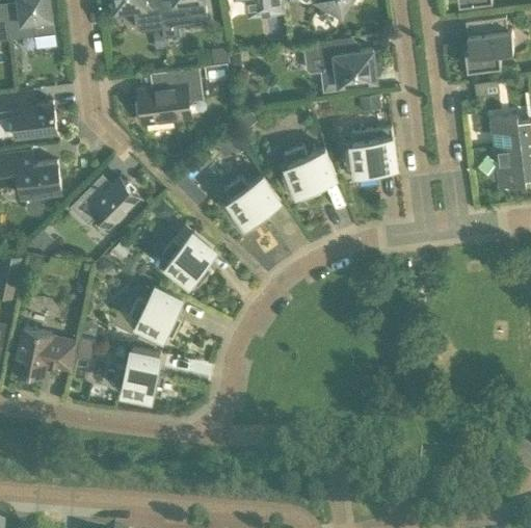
[(4,11),(8,42),(53,35),(49,0),(17,0),(19,9),(4,11)]
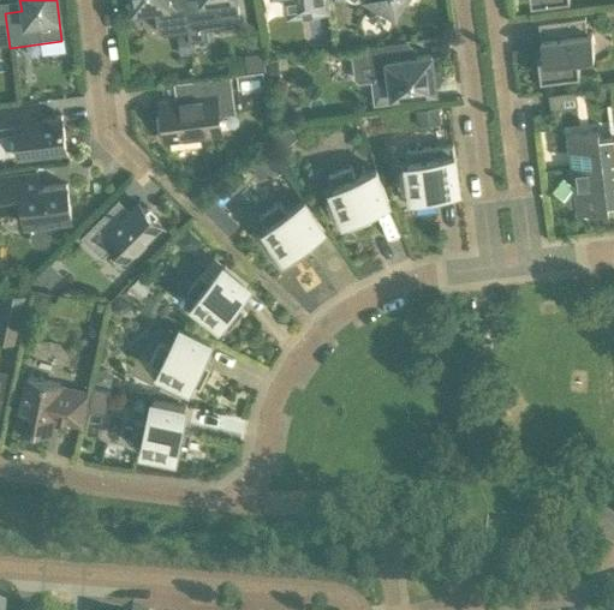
[(186,25),(182,0),(130,0),(132,15),(154,11),(158,34),(162,39),(188,35),(186,25)]
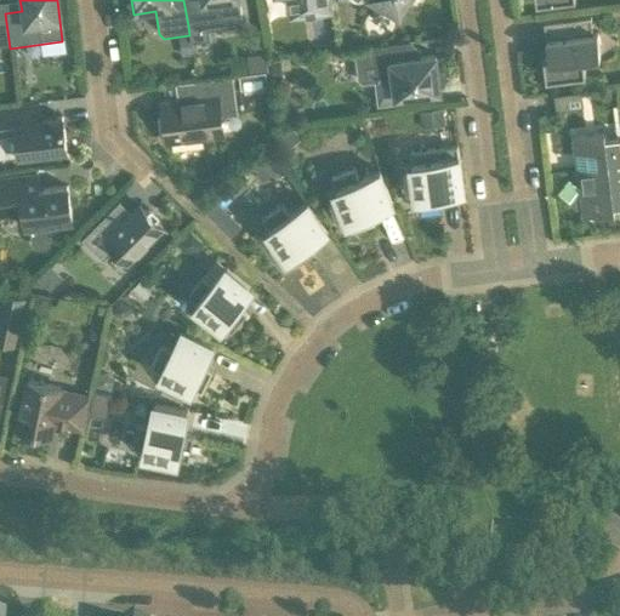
[(183,0),(188,26),(221,21),(219,4),(238,1),(237,0),(183,0)]
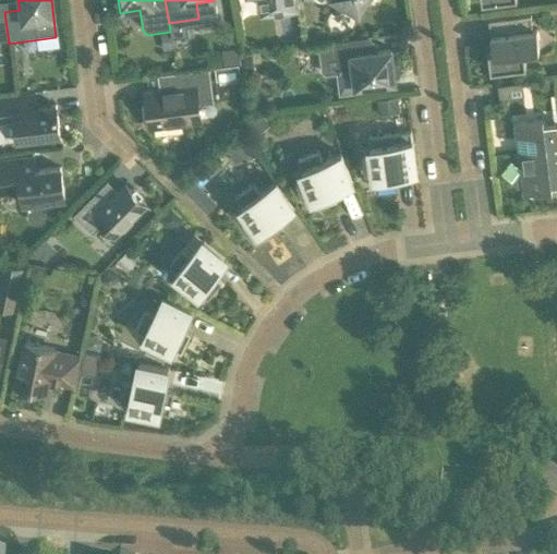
[(297,16),(295,7),(293,0),(255,0),(258,21),(297,16)]
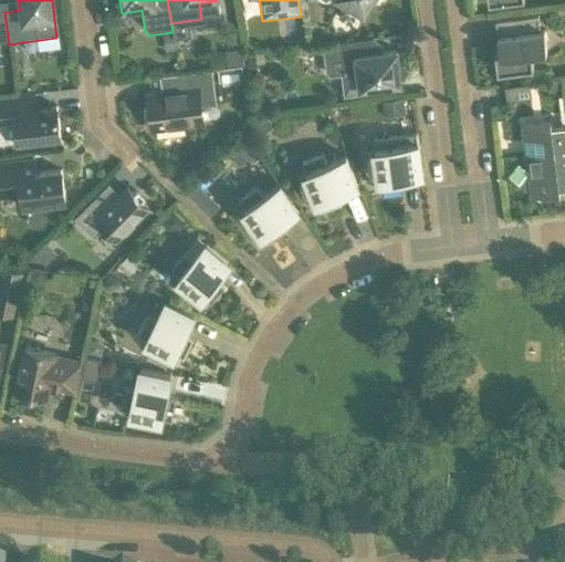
[(333,0),(363,18),(373,0),(333,0)]
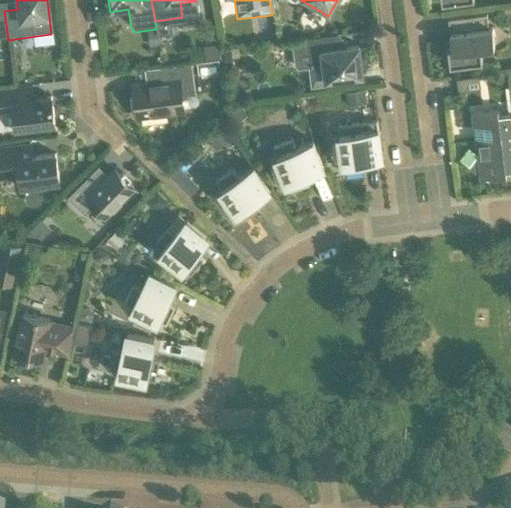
[(0,40),(8,40),(4,11),(0,11),(0,40)]
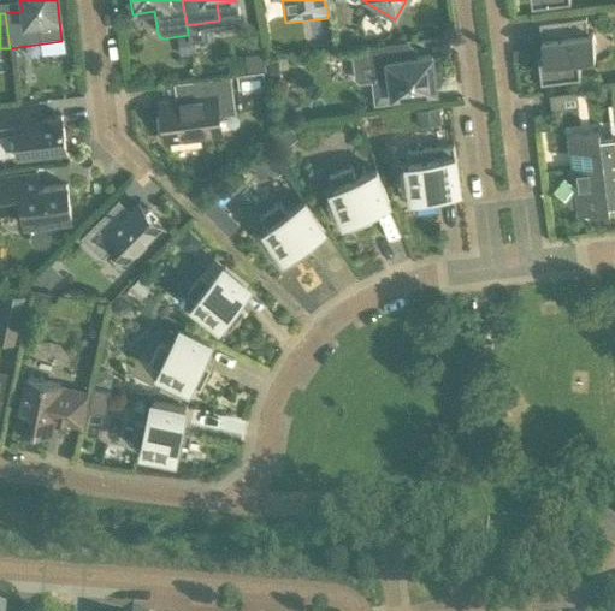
[(577,59),(595,57),(592,36),(587,37),(585,22),(538,27),(542,54),(537,55),(540,82),(579,77),(577,59)]
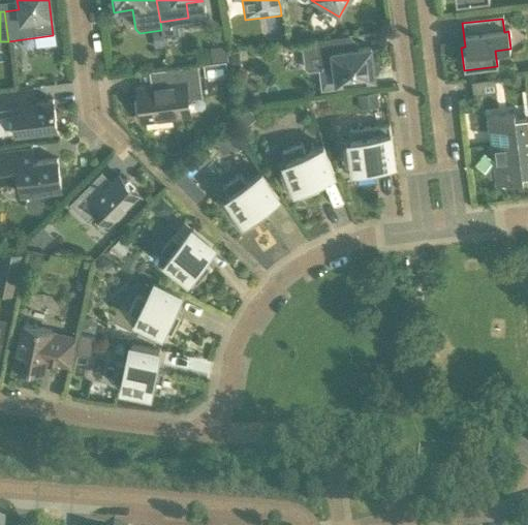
[(163,50),(161,33),(153,34),(155,51),(163,50)]
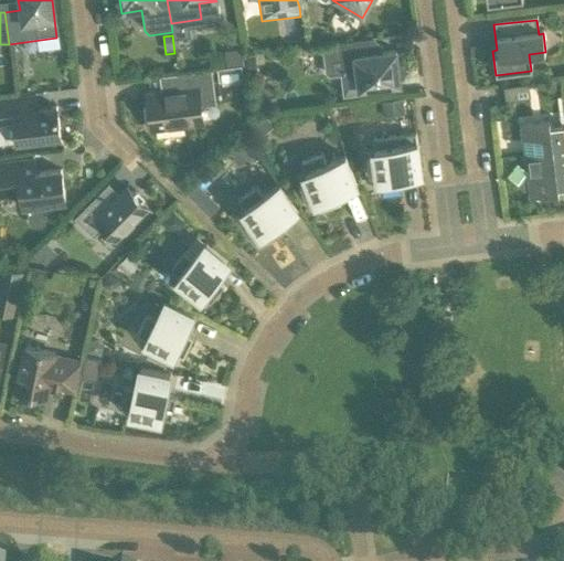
[(363,97),(362,92),(400,87),(398,83),(402,82),(404,77),(404,72),(404,67),(402,62),(398,59),(396,59),(395,54),(370,57),(368,43),(337,46),(340,74),(343,99),(363,97)]
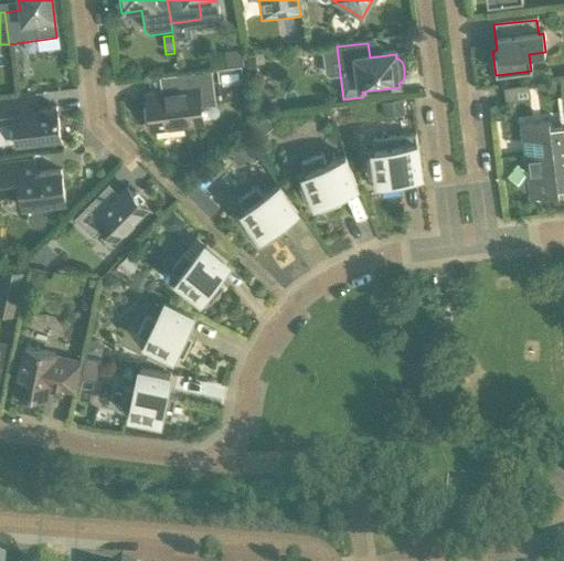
[(246,63),(247,75),(256,74),(255,62),(246,63)]
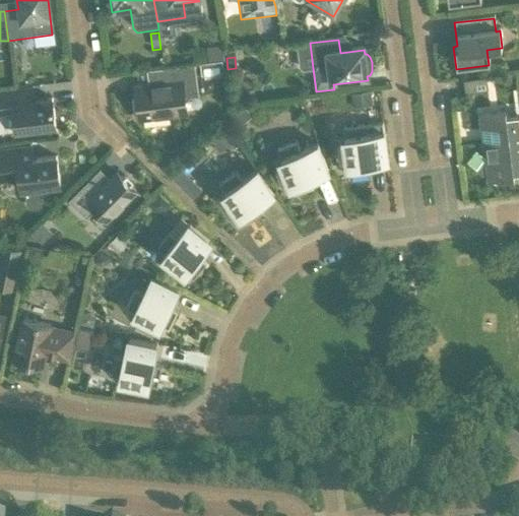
[(222,76),(221,64),(208,66),(199,67),(201,79),(222,76)]
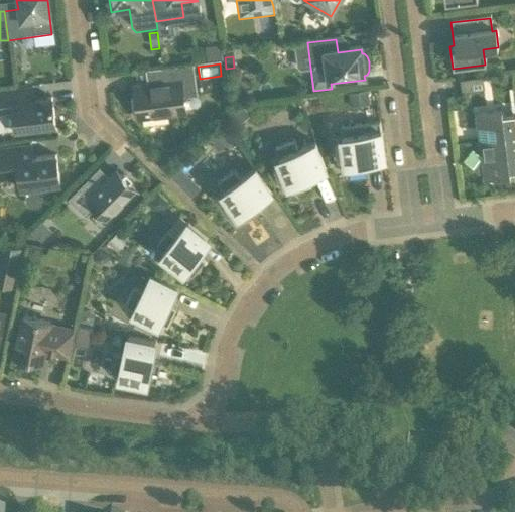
[(186,99),(196,98),(191,68),(163,71),(164,86),(133,90),(137,122),(184,115),(182,104),(186,99)]
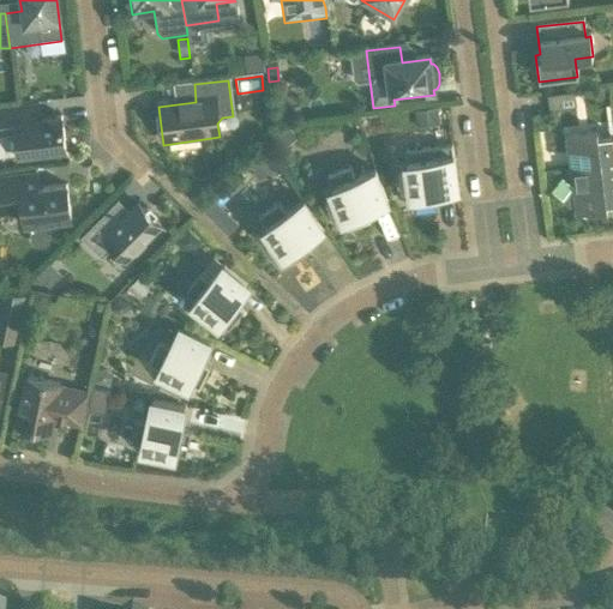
[(544,96),(546,113),(574,109),(571,92),(544,96)]
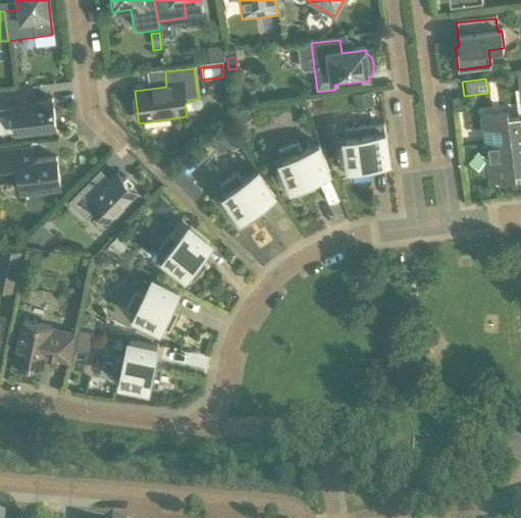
[(15,134),(55,128),(51,102),(25,105),(24,93),(0,96),(0,117),(12,116),(15,134)]
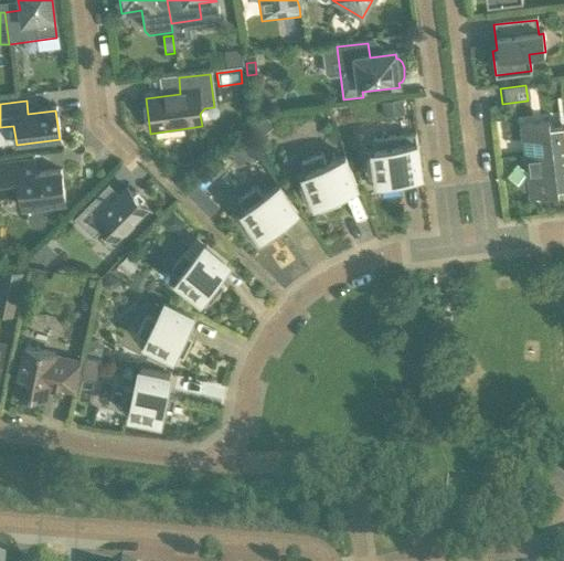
[(404,116),(402,102),(382,105),(384,119),(404,116)]
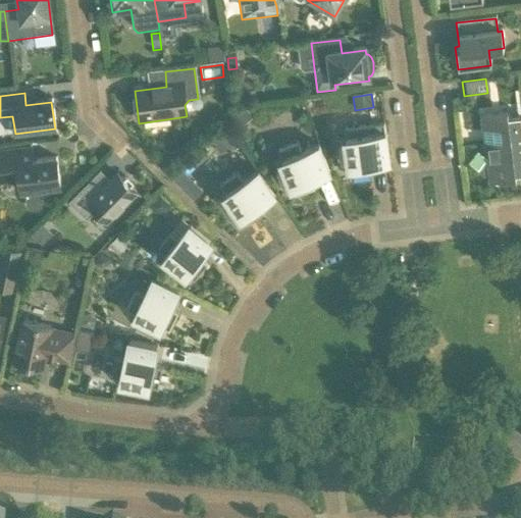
[(237,127),(249,117),(242,108),(229,118),(237,127)]
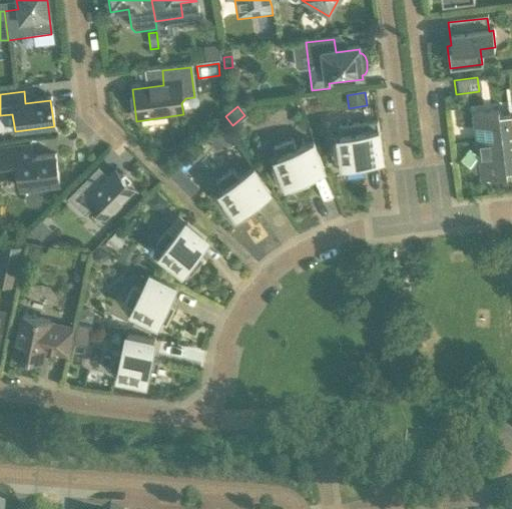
[(473,115),(478,159),(470,170),(481,179),(481,181),(484,181),(489,185),(493,180),(507,178),(506,173),(511,172),(511,116),(511,115),(499,117),(498,112),(473,115)]
